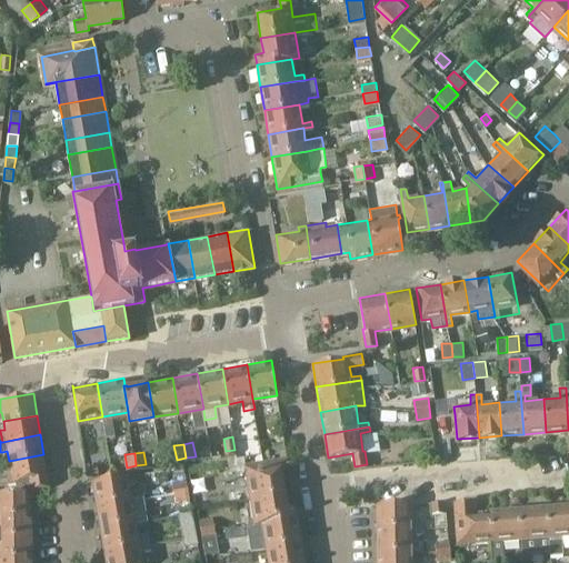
[(11,470),(7,471),(9,481),(29,478),(31,488),(49,484),(43,454),(9,461),(11,470)]
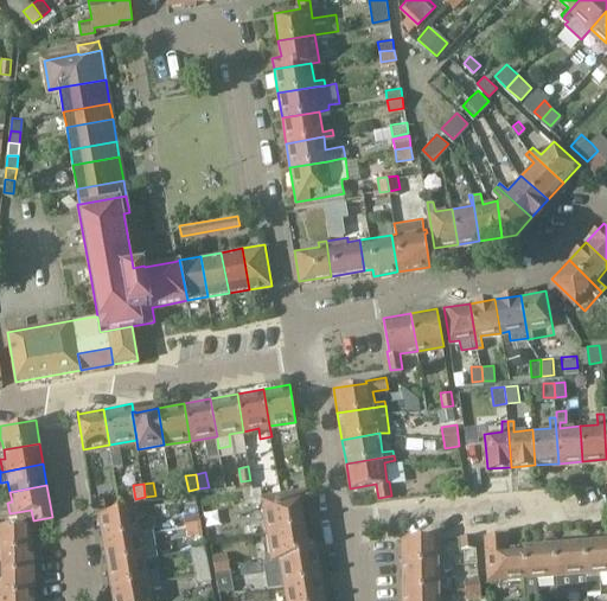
[(261,485),(251,486),(254,503),(262,500),(266,523),(304,517),(301,502),(308,500),(306,486),(263,494),(261,485)]
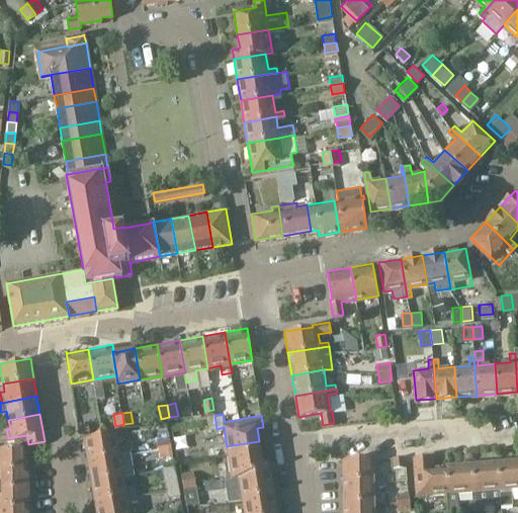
[(89,422),(78,423),(79,433),(90,432),(89,422)]
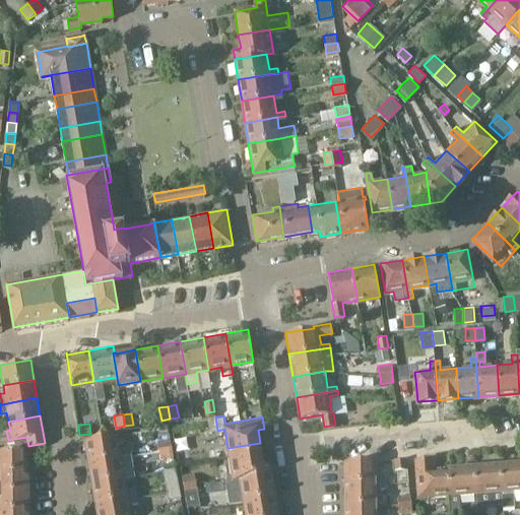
[(117,434),(85,440),(88,461),(129,454),(129,449),(120,451),(117,434)]
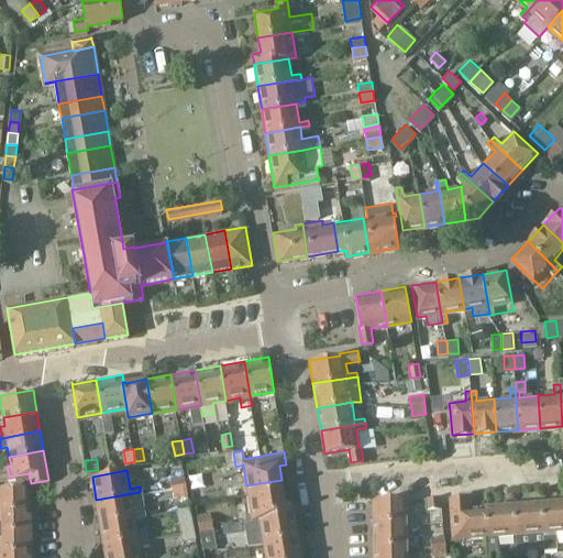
[(184,472),(169,474),(172,484),(186,482),(184,472)]
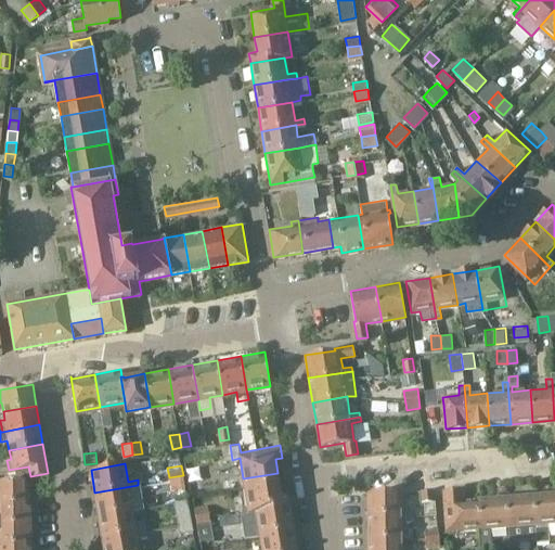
[(278,473),(243,478),(247,506),(289,498),(288,493),(281,494),(278,473)]
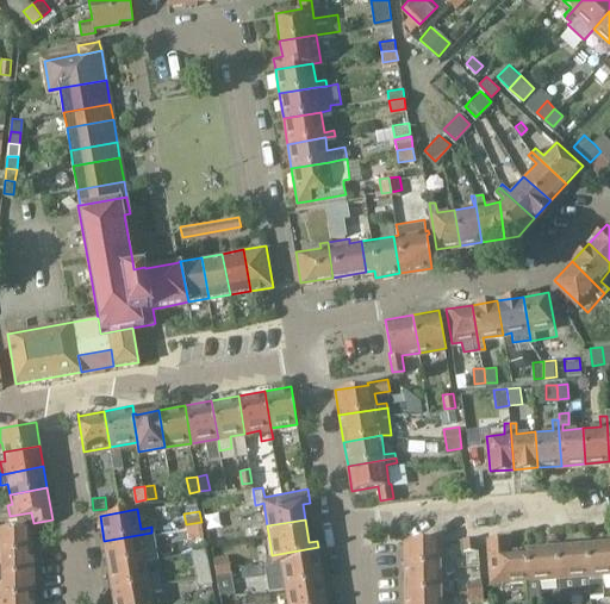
[(201,522),(186,524),(188,535),(203,531),(201,522)]
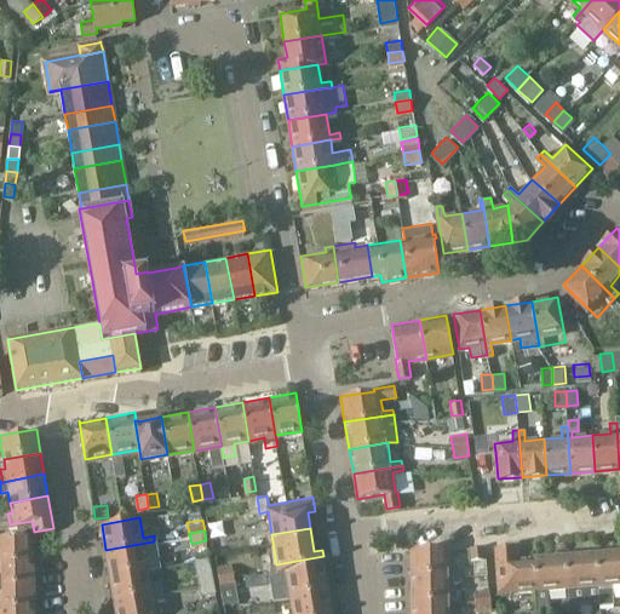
[(0,561),(34,561),(34,555),(33,537),(0,537),(0,561)]
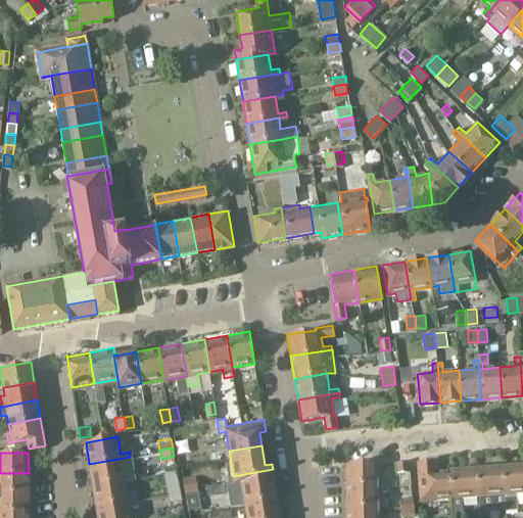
[(130,457),(89,464),(93,484),(125,479),(134,478),(130,457)]
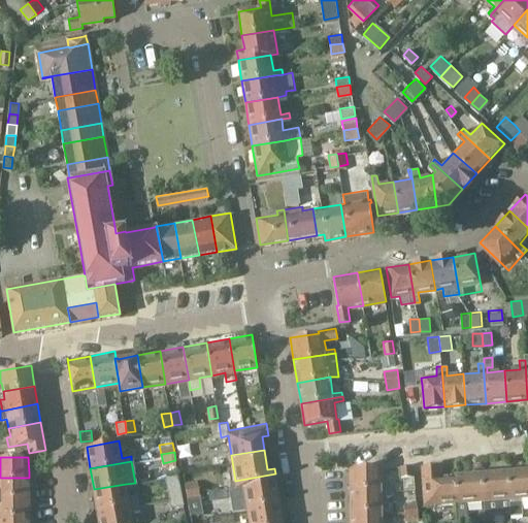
[(406,464),(400,464),(401,476),(414,475),(413,466),(413,463),(406,464)]
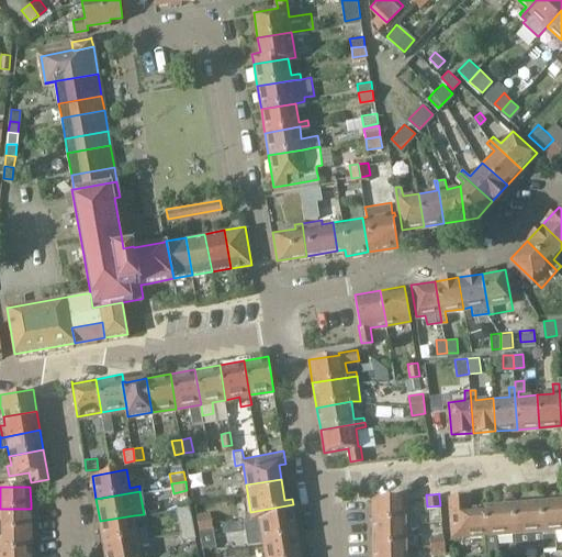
[(468,494),(448,496),(452,536),(479,535),(486,534),(484,507),(475,508),(469,508),(468,494)]
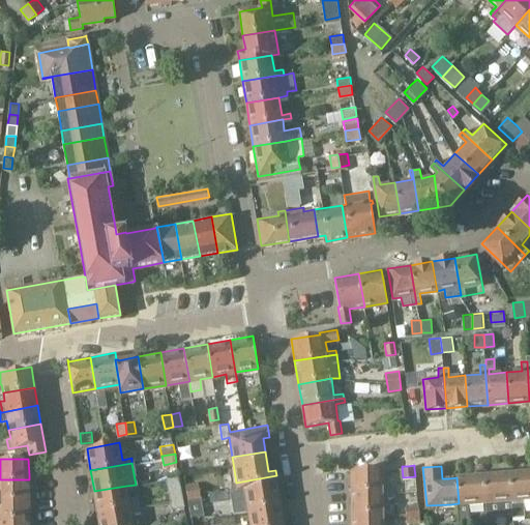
[(384,468),(351,468),(351,492),(393,491),(393,486),(384,486),(384,468)]
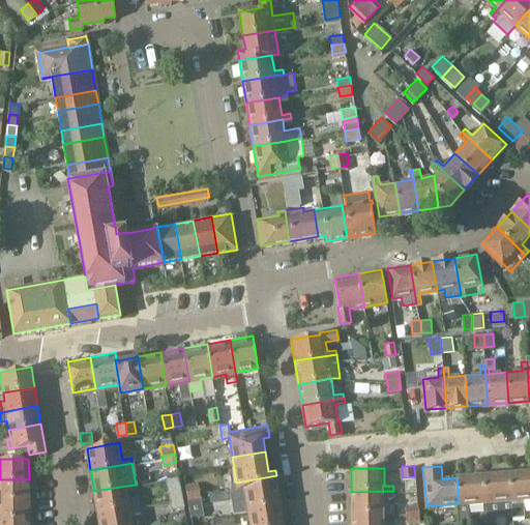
[(529,471),(523,472),(510,473),(512,516),(525,515),(523,498),(526,498),(529,497),(529,471)]
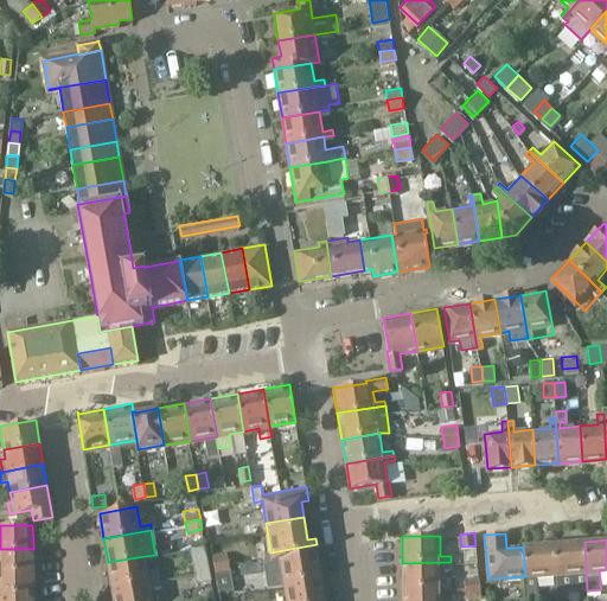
[(570,543),(554,544),(556,574),(557,587),(575,586),(583,584),(585,590),(587,590),(585,542),(570,543)]
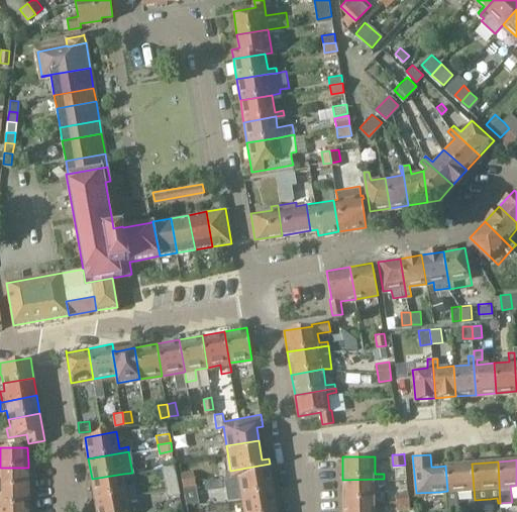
[(174,463),(162,465),(166,486),(178,484),(174,463)]
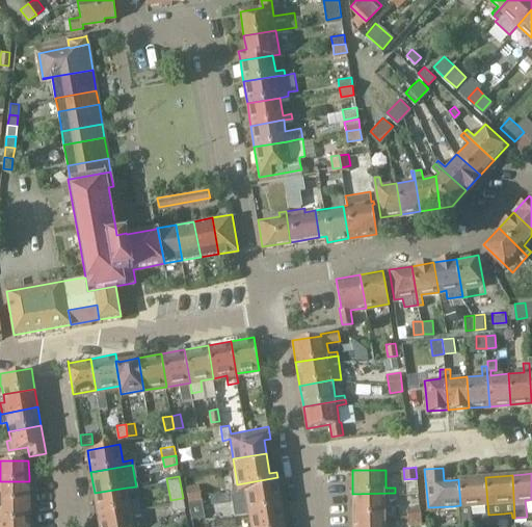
[(277,477),(237,484),(238,490),(244,489),(248,508),(282,502),(277,477)]
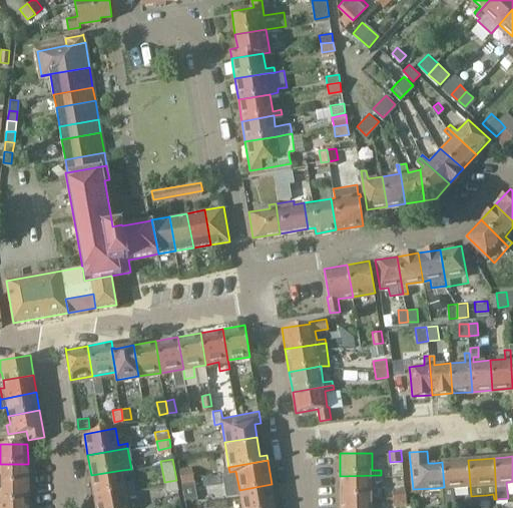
[(458,461),(442,462),(444,487),(445,507),(454,506),(453,486),(461,486),(470,485),(468,460),(458,461)]
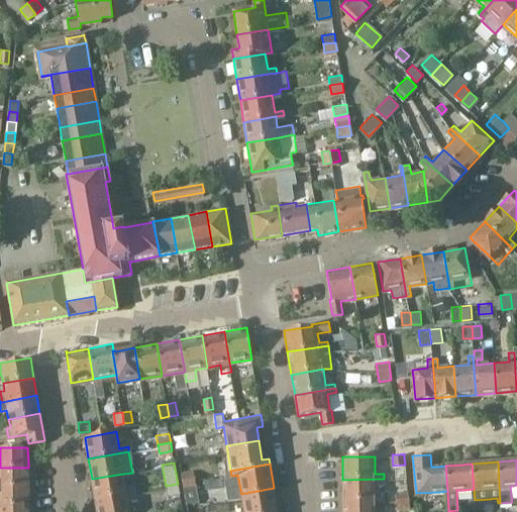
[(0,468),(0,487),(28,487),(28,468),(0,468)]
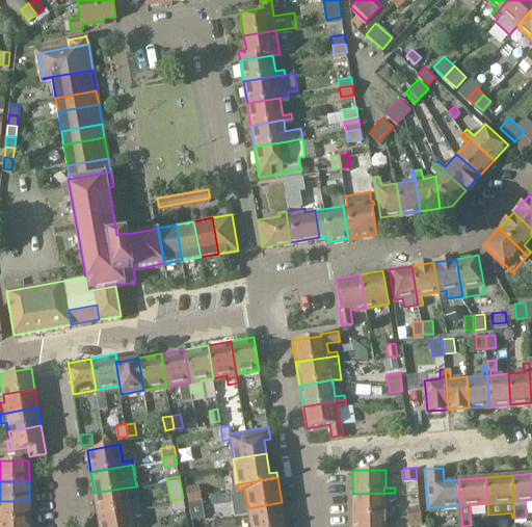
[(198,481),(185,483),(187,493),(201,490),(198,481)]
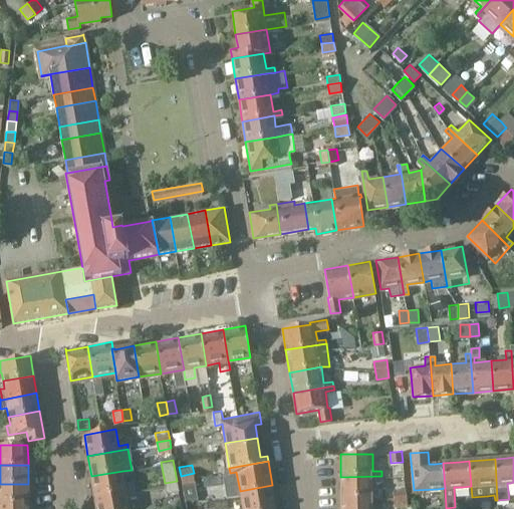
[(122,471),(91,476),(95,497),(135,491),(135,486),(133,479),(124,480),(122,471)]
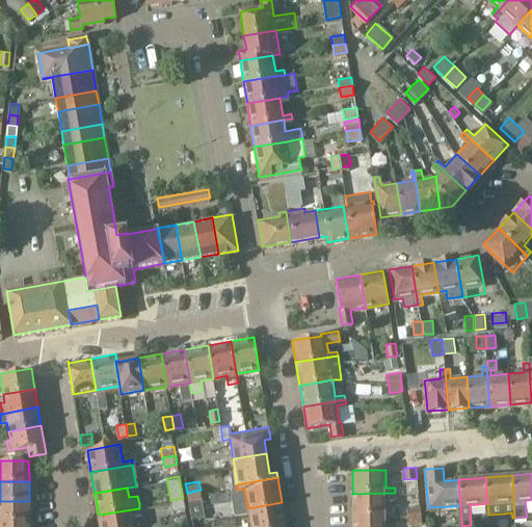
[(201,490),(187,493),(191,516),(205,516),(201,490)]
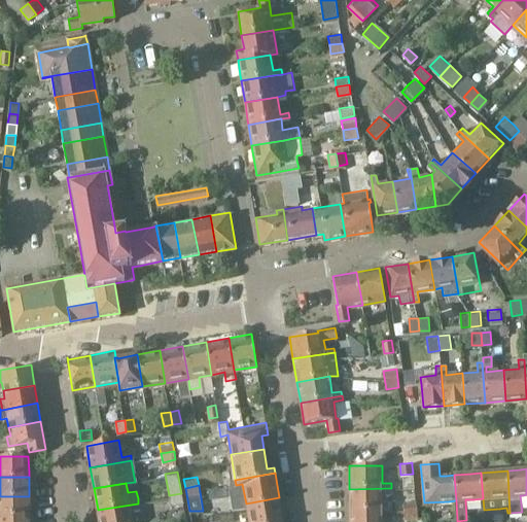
[(391,488),(349,489),(349,511),(382,510),(382,493),(391,493),(391,488)]
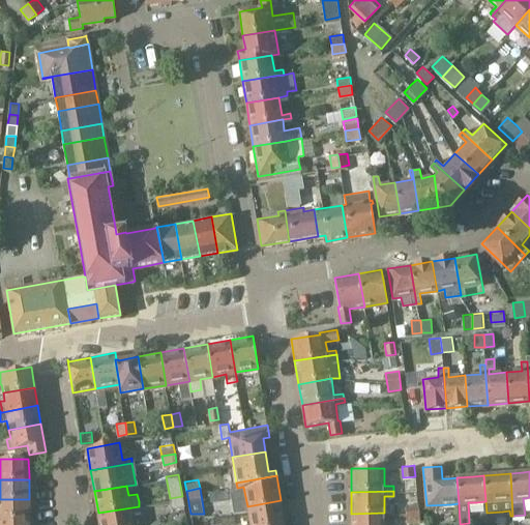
[(182,496),(170,498),(171,507),(184,504),(182,496)]
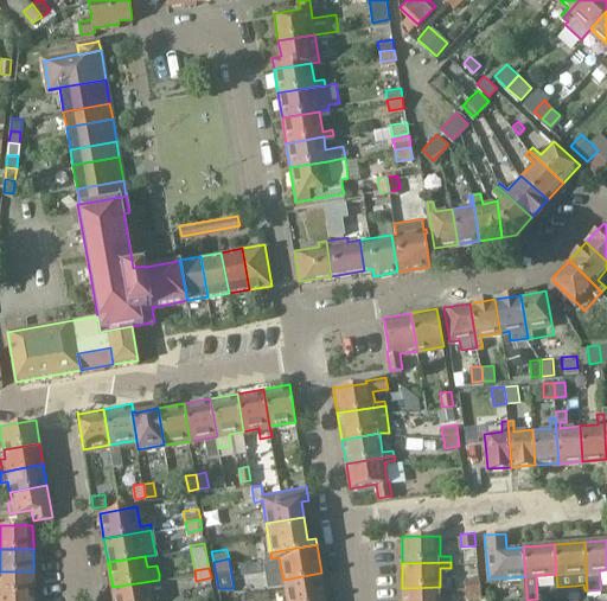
[(0,594),(33,594),(33,571),(0,571),(0,594)]
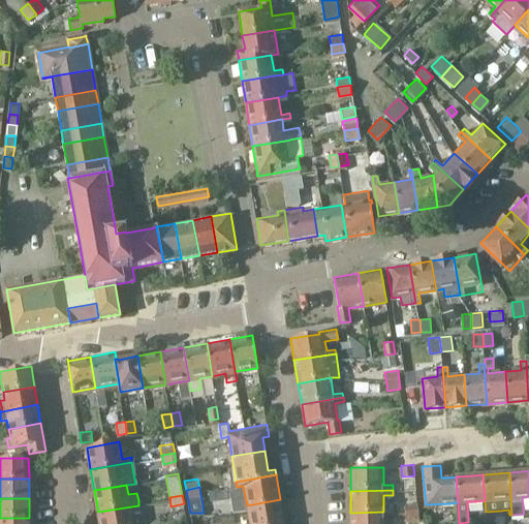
[(283,523),(280,499),(247,505),(249,523),(283,523)]
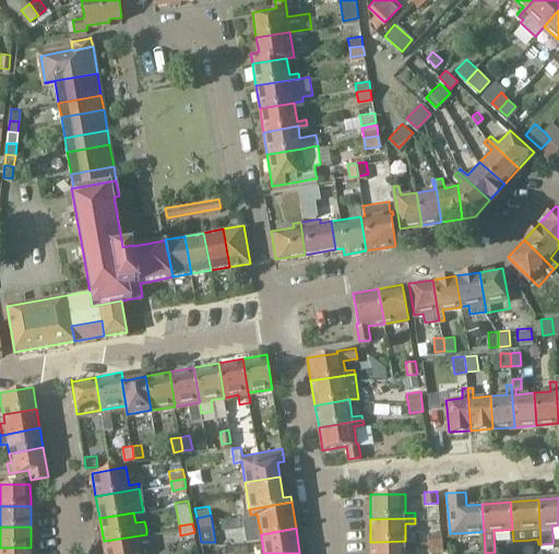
[(441,530),(428,531),(428,541),(442,540),(441,530)]
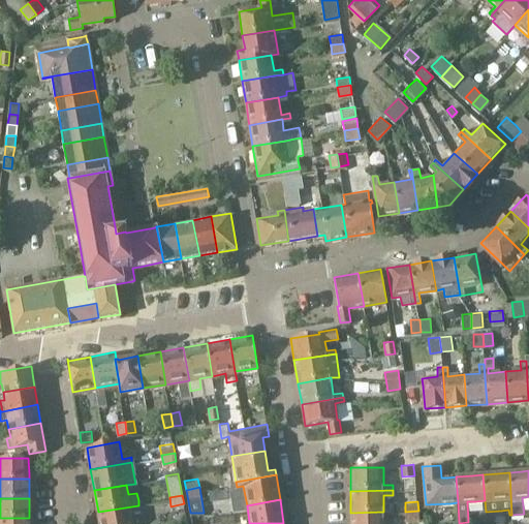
[(138,505),(98,512),(99,523),(132,523),(131,511),(139,510),(138,505)]
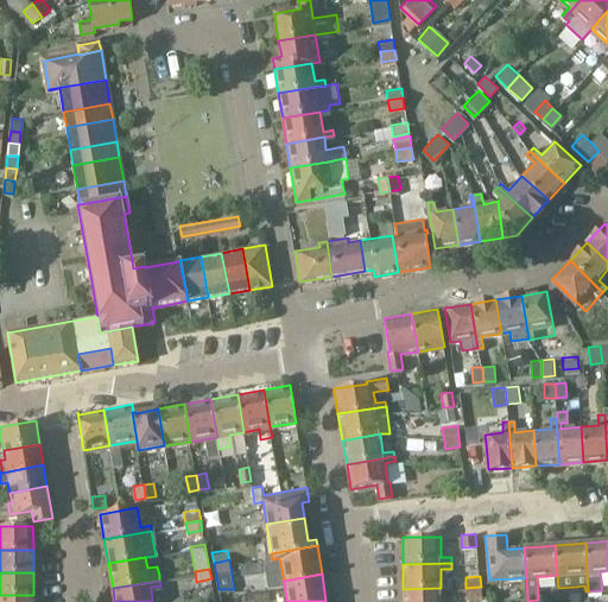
[(481,587),(466,588),(467,597),(482,596),(481,587)]
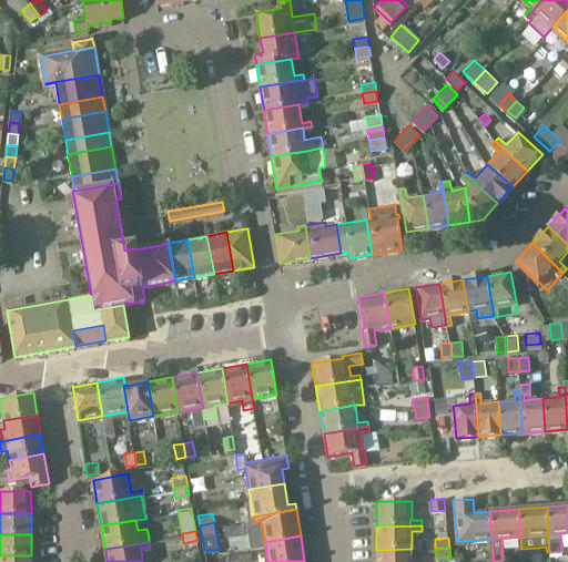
[(412,561),(412,549),(376,550),(376,561),(412,561)]
